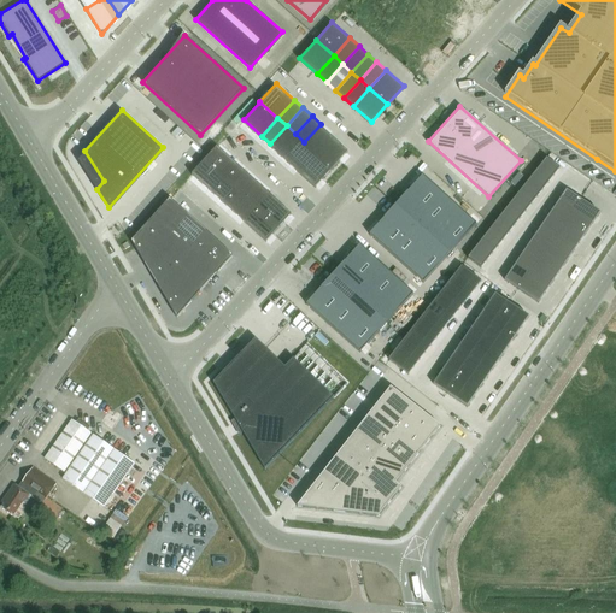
[(321,124),(304,142),(314,149),(329,133),(321,124)]
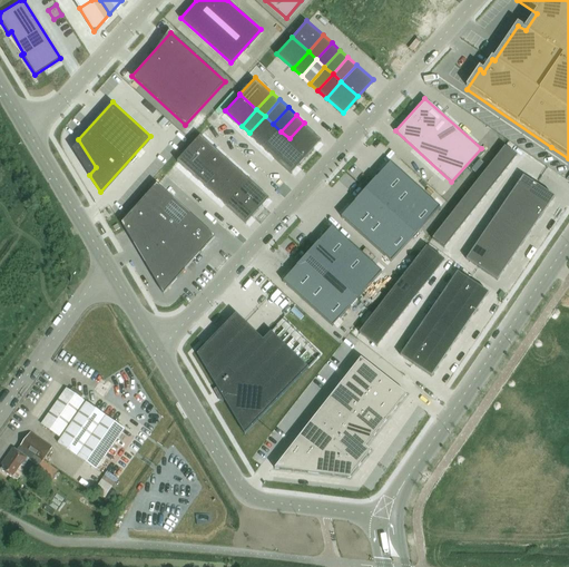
[(265,116),(249,133),(257,140),(273,124),(265,116)]
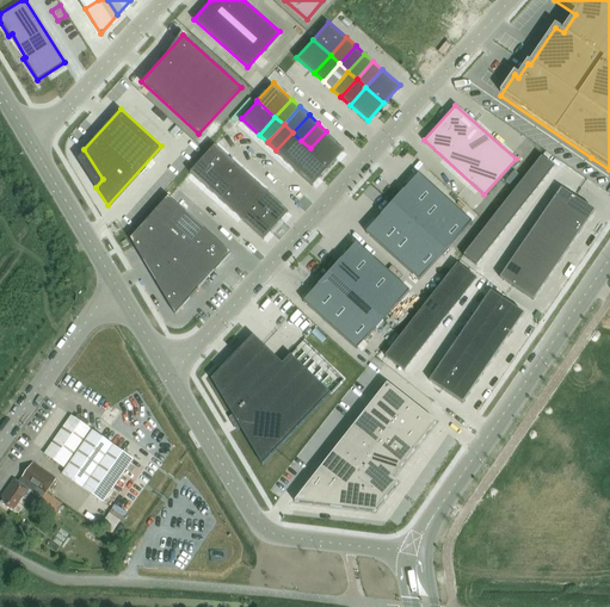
[(326,131),(310,148),(328,165),(344,147),(326,131)]
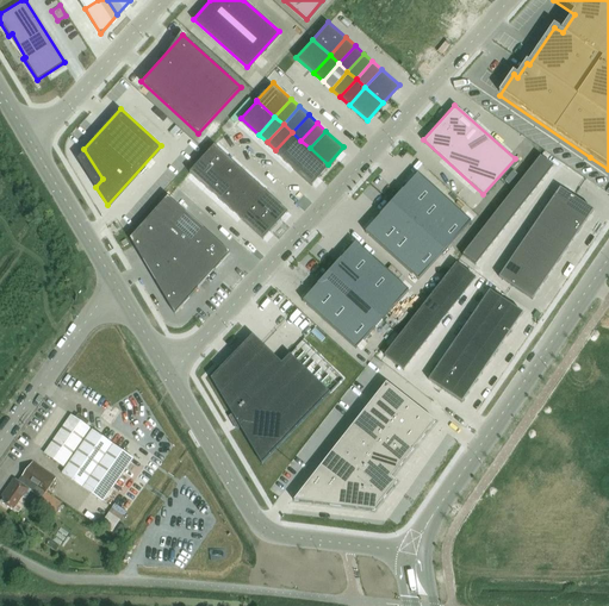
[(292,132),(275,150),(285,158),(300,141),(292,132)]
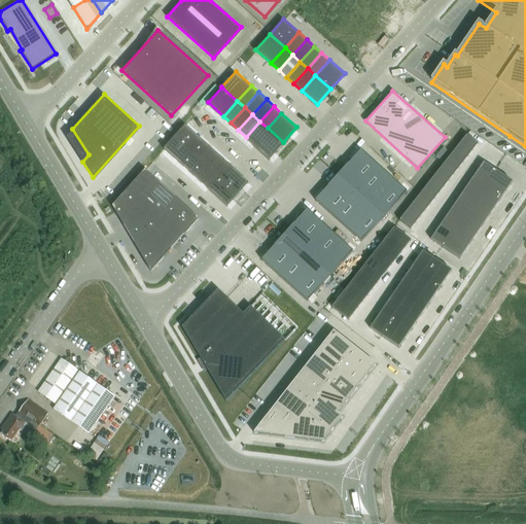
[(259,121),(246,137),(253,143),(268,128),(259,121)]
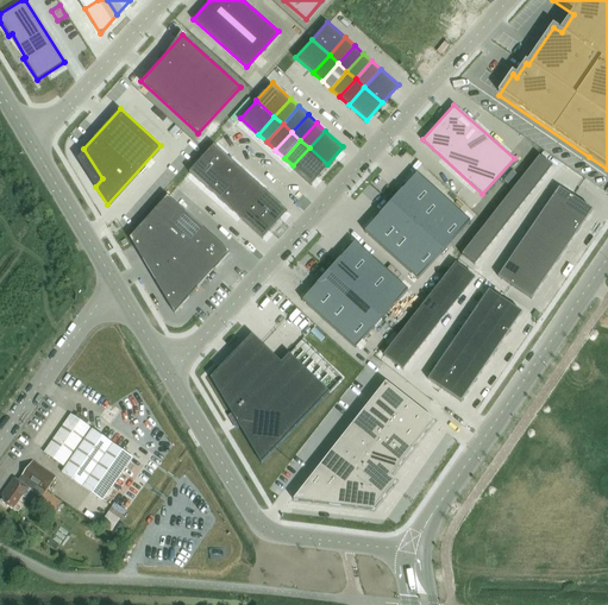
[(212,143),(200,156),(220,175),(232,161),(212,143)]
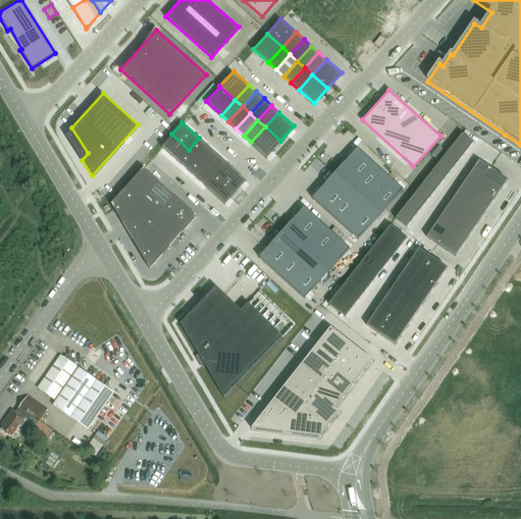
[(265,126),(251,142),(266,156),(280,141),(265,126)]
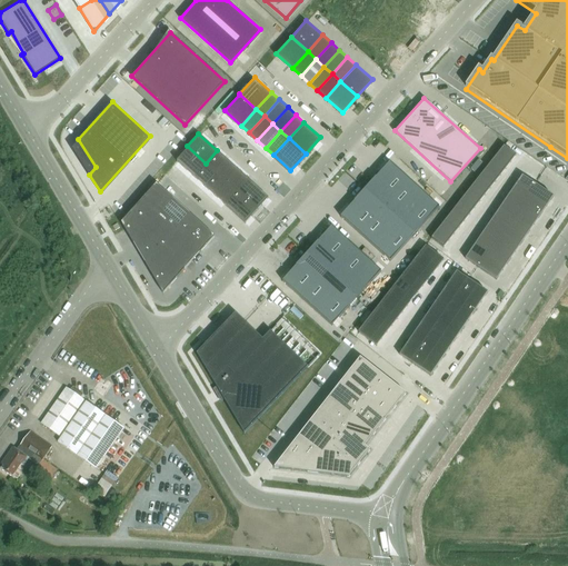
[(502,144),(498,150),(509,159),(515,152),(502,144)]
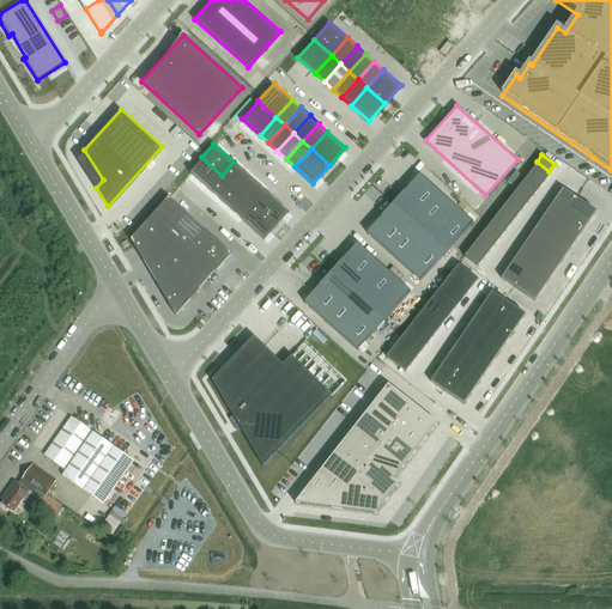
[(201,157),(188,171),(208,189),(222,176),(201,157)]
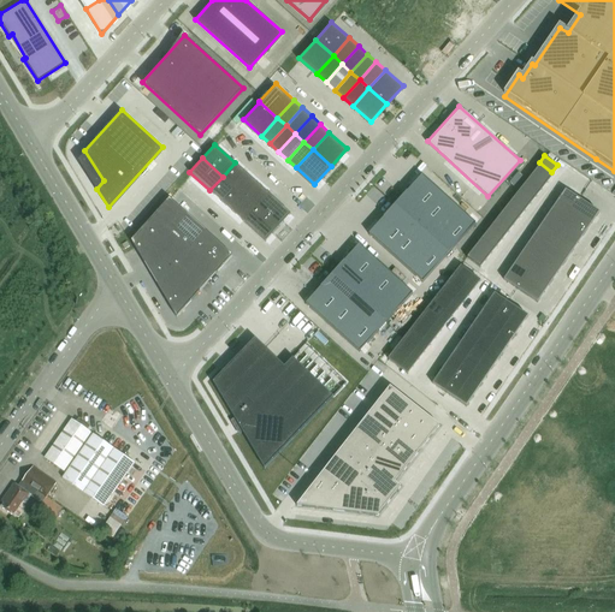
[(235,162),(223,177),(234,186),(246,172),(235,162)]
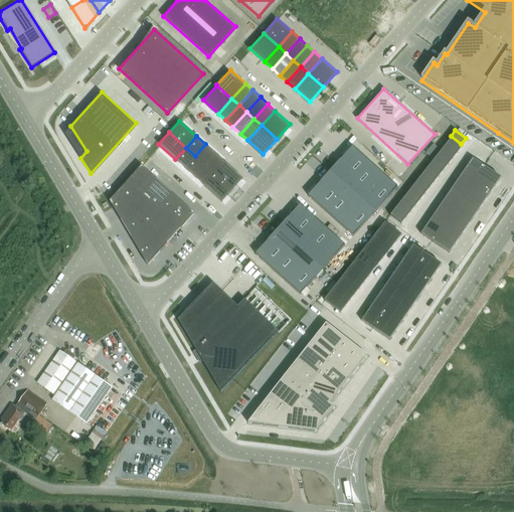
[(451,136),(446,142),(457,150),(461,144),(451,136)]
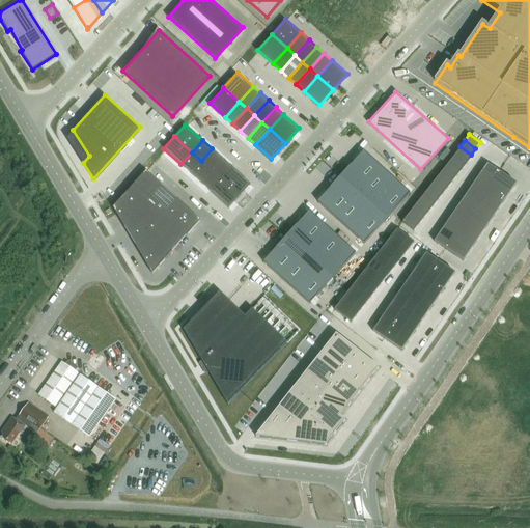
[(459,146),(455,153),(466,161),(471,155),(459,146)]
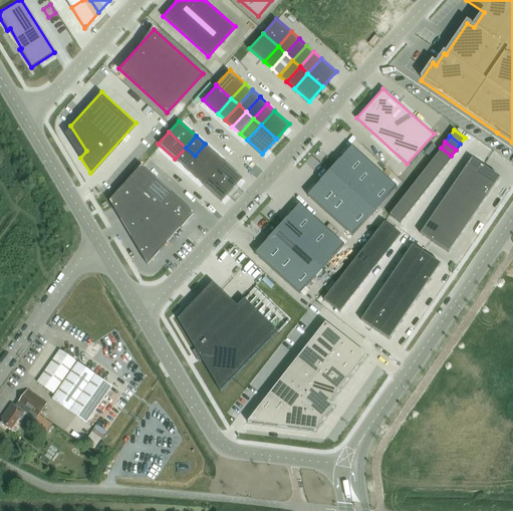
[(205,144),(195,156),(204,164),(214,152),(205,144)]
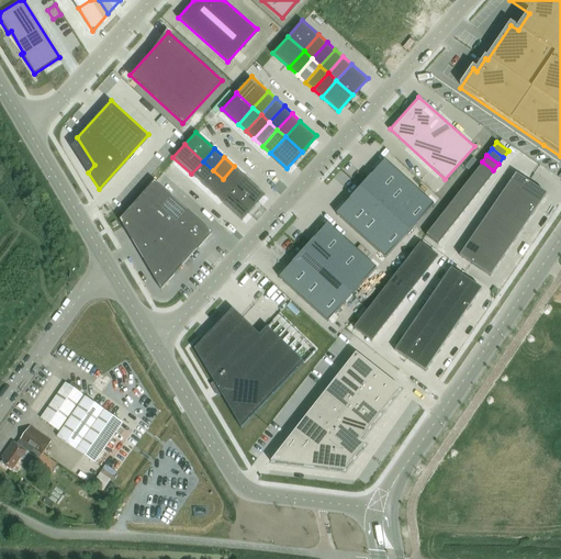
[(384,158),(360,185),(410,230),(434,202),(384,158)]
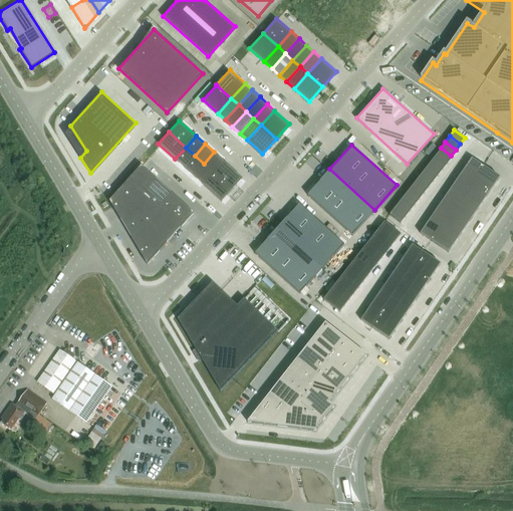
[(186,148),(175,159),(184,167),(195,156),(186,148)]
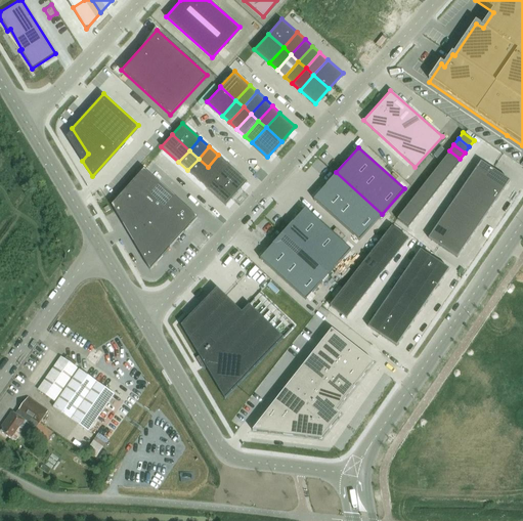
[(449,150),(444,157),(454,165),(460,159),(449,150)]
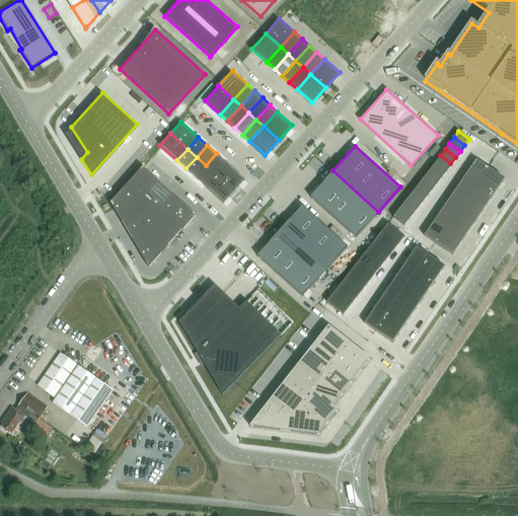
[(216,153),(206,165),(215,173),(225,161),(216,153)]
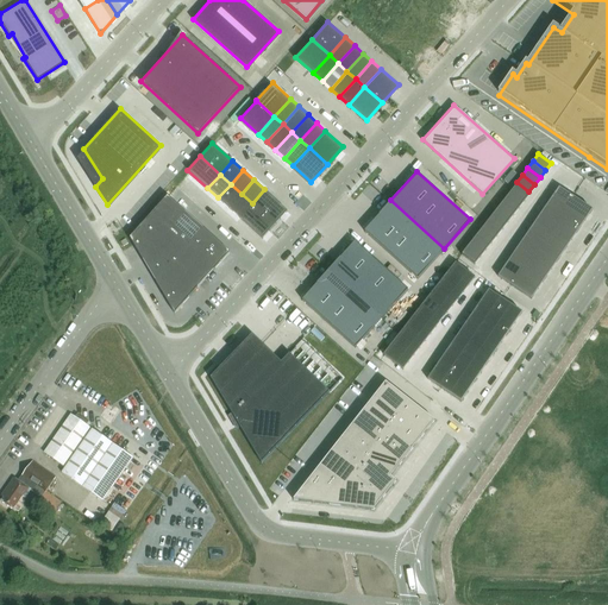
[(516,182),(511,188),(524,199),(528,191),(516,182)]
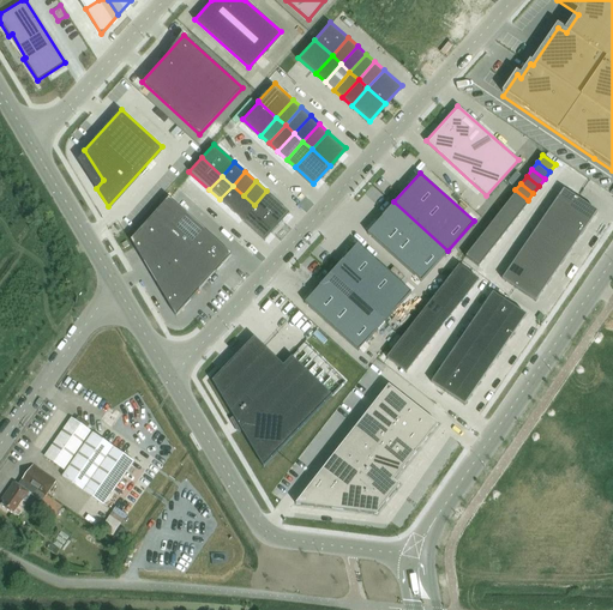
[(233,186),(220,199),(230,209),(244,195),(233,186)]
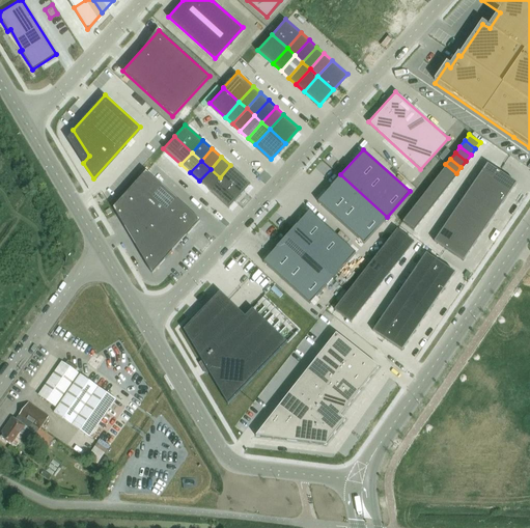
[(487,162),(482,168),(494,176),(498,169),(487,162)]
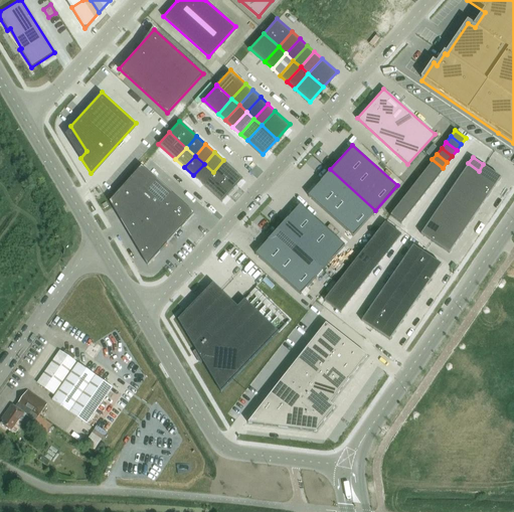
[(432,159),(427,165),(438,173),(443,168),(432,159)]
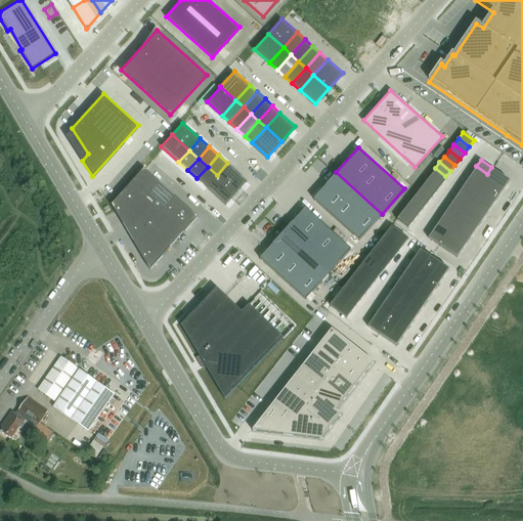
[(227,163),(217,175),(235,191),(246,180),(227,163)]
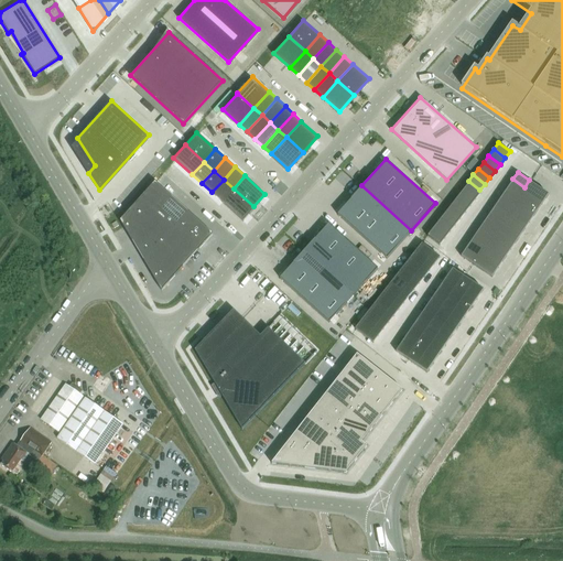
[(512,179),(508,185),(520,194),(523,190),(524,187),(512,179)]
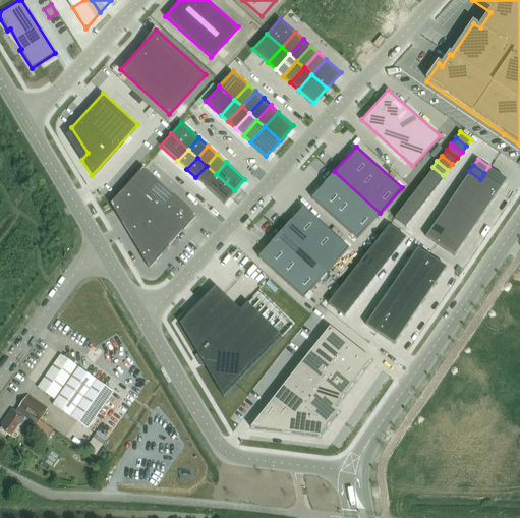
[(128,181),(110,202),(121,220),(132,238),(149,267),(169,244),(182,229),(196,214),(173,193),(158,179),(142,166),(128,181)]
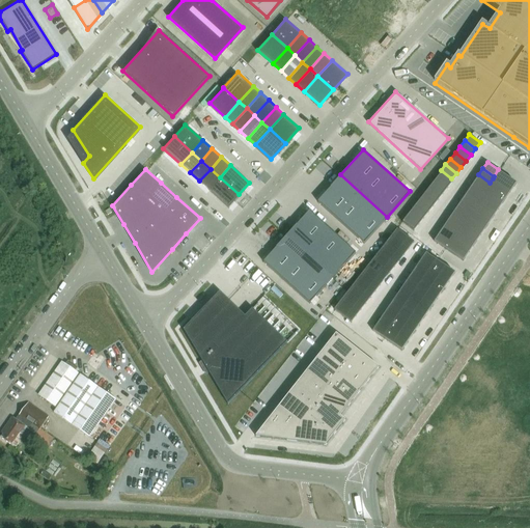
[(211,169),(199,181),(208,189),(220,177),(211,169)]
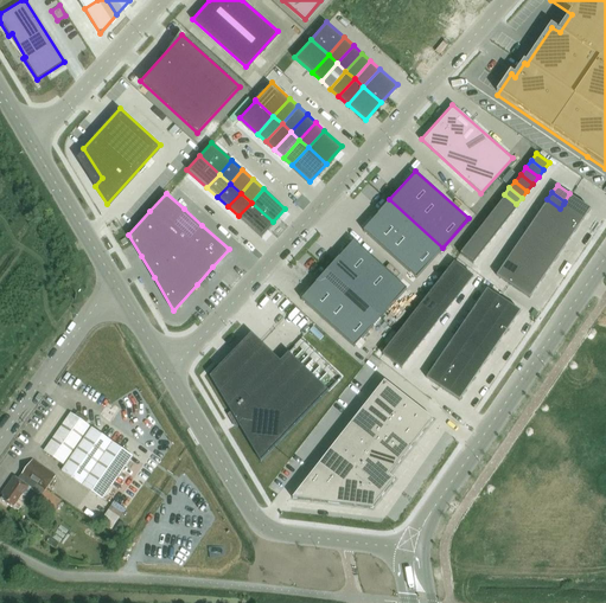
[(565,201),(563,204),(582,217),(589,207),(569,193),(565,201)]
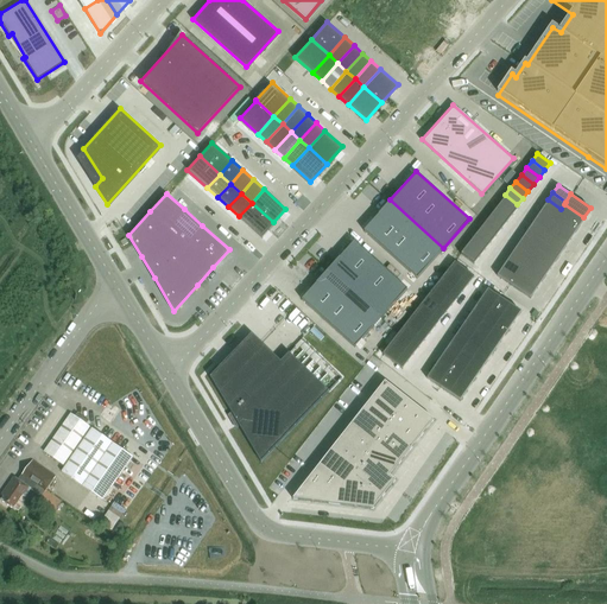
[(505,195),(499,202),(511,211),(517,204),(505,195)]
